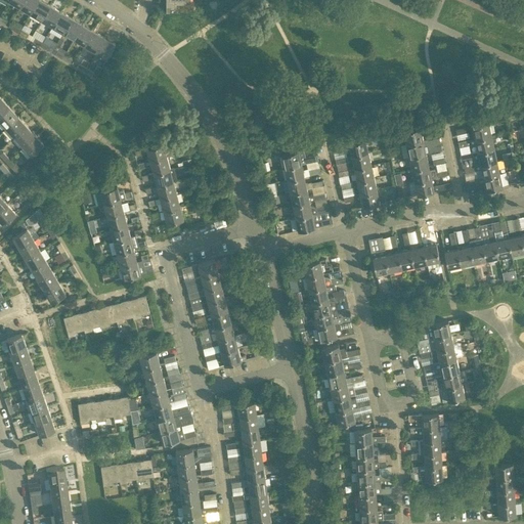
[(24,0),(20,6),(31,13),(38,0),(24,0)]
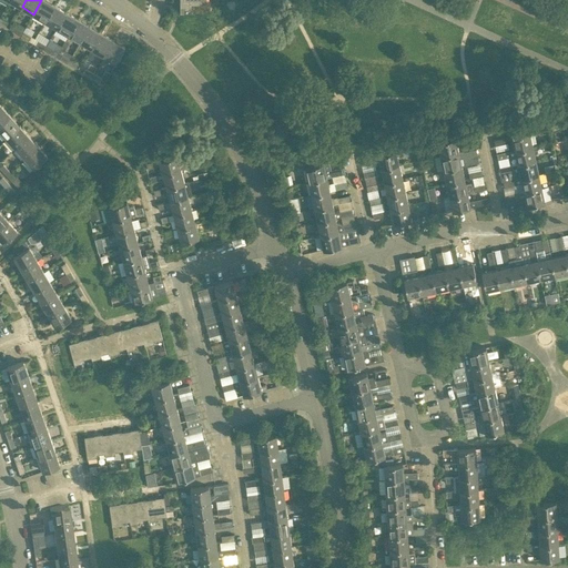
[(54,6),(44,0),(41,0),(33,14),(46,21),(54,6)]
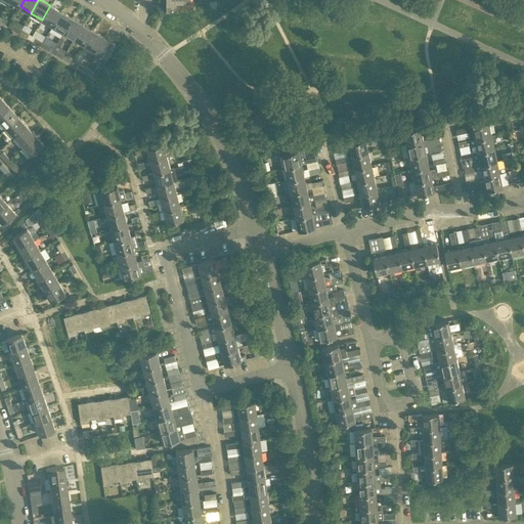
[(190,1),(189,0),(169,0),(169,1),(166,0),(166,10),(193,10),(193,1),(190,1)]
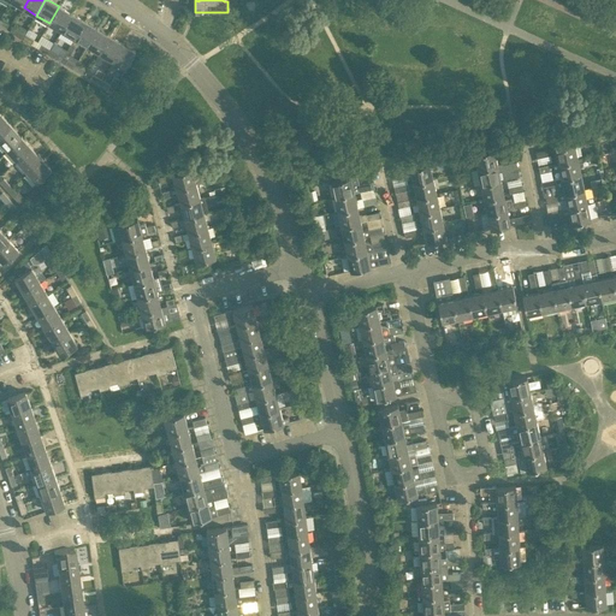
[(59,6),(49,23),(63,30),(72,13),(59,6)]
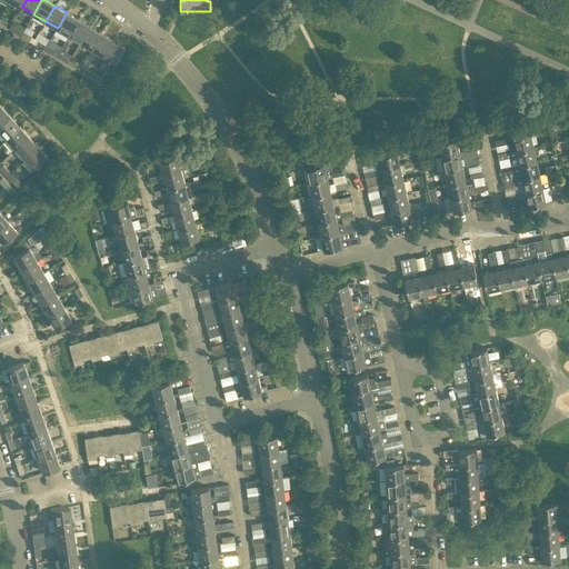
[(78,20),(67,12),(58,28),(69,35),(78,20)]
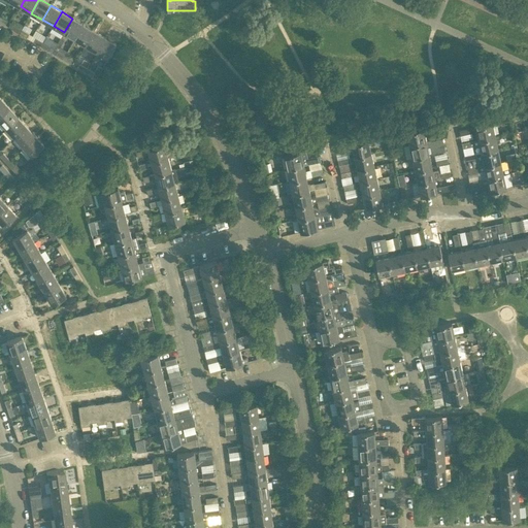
[(72,19),(64,32),(75,38),(84,25),(72,19)]
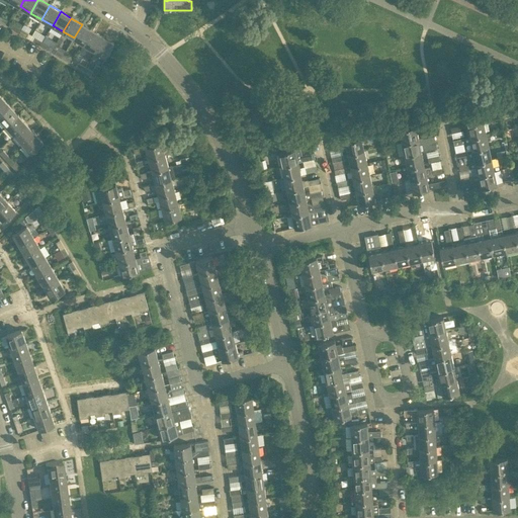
[(11,27),(19,32),(21,28),(13,24),(11,27)]
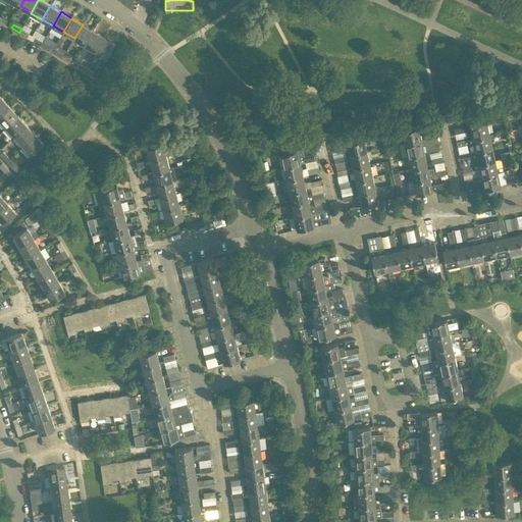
[(93,31),(83,24),(74,38),(85,45),(93,31)]
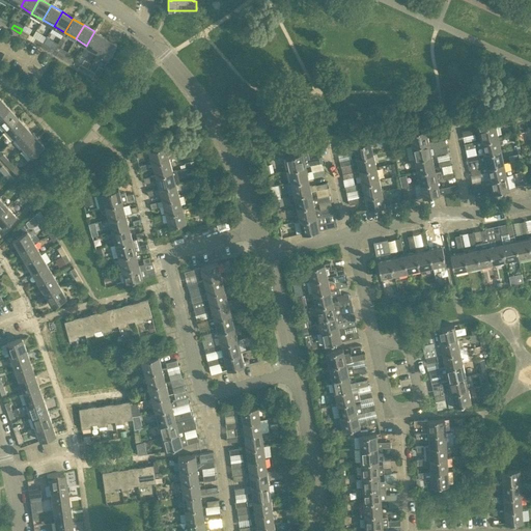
[(94,31),(86,46),(98,52),(106,37),(94,31)]
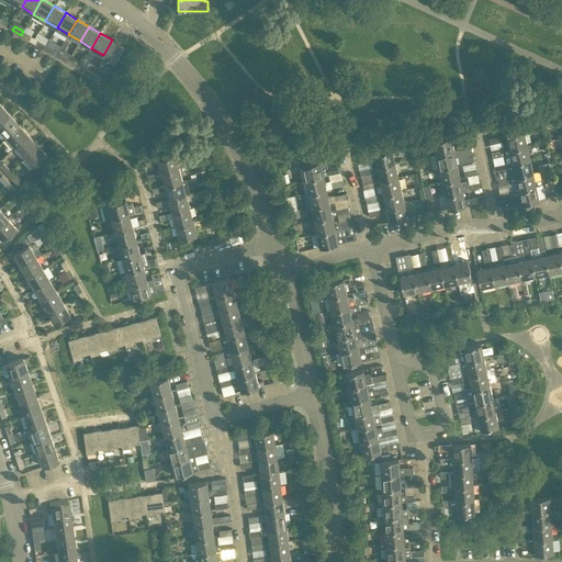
[(35,44),(44,49),(46,45),(38,40),(35,44)]
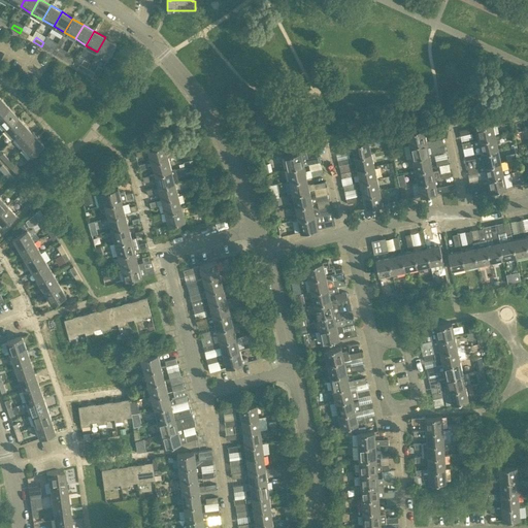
[(117,44),(105,37),(97,52),(108,58),(117,44)]
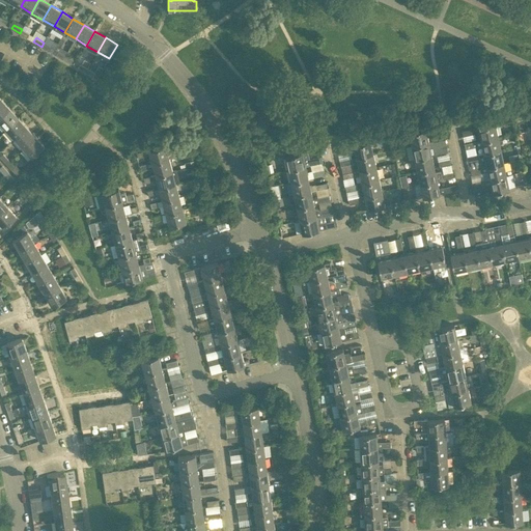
[(55,54),(63,59),(66,55),(58,51),(55,54)]
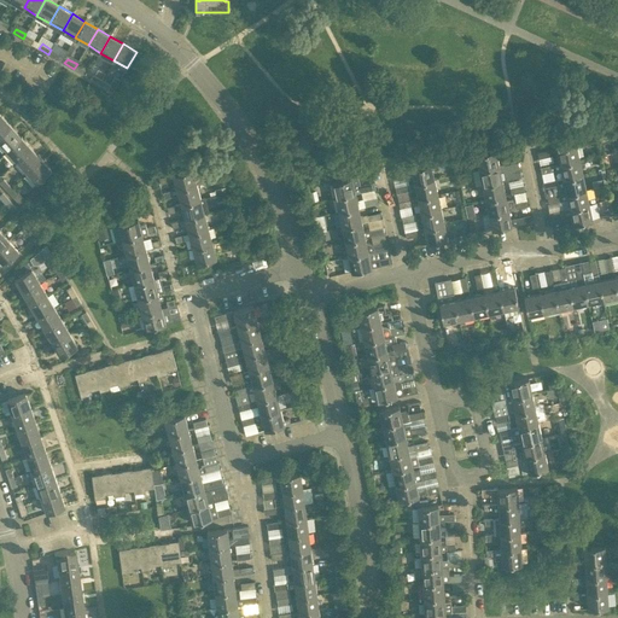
[(99,83),(103,80),(93,74),(91,79),(99,83)]
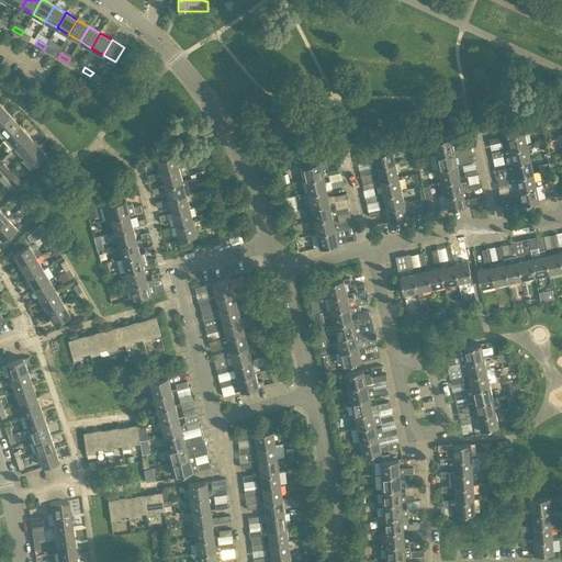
[(100,76),(93,72),(90,76),(102,83),(109,72),(104,69),(100,76)]
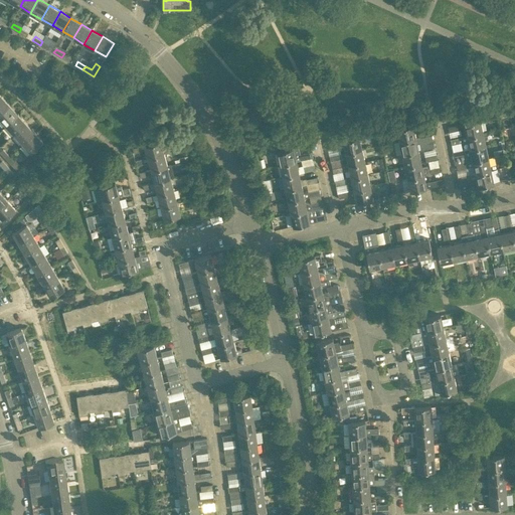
[(2,96),(0,97),(0,114),(10,105),(2,96)]
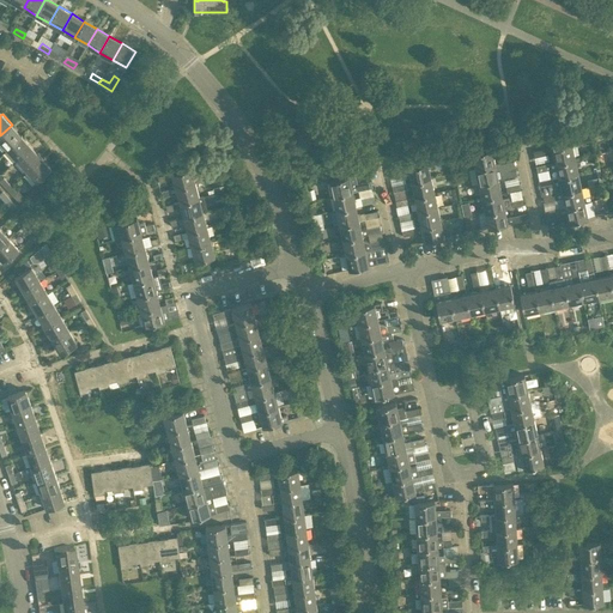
[(22,135),(12,125),(0,135),(0,140),(7,149),(22,135)]
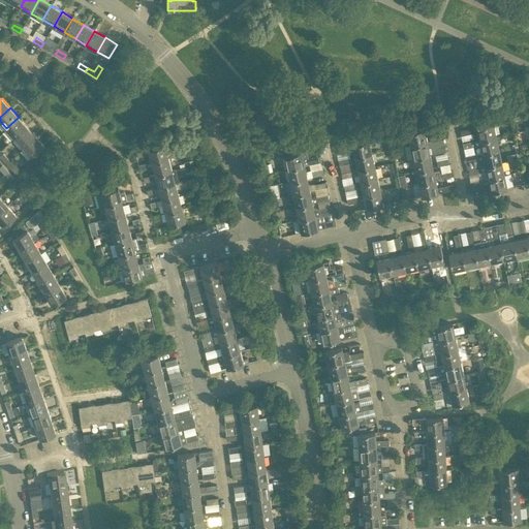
[(474,119),(476,127),(493,123),(491,110),(457,117),(458,123),(474,119)]
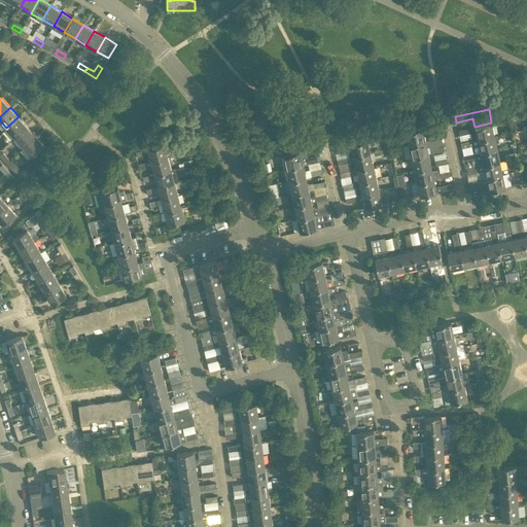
[(14,137),(27,126),(19,116),(6,128),(14,137)]
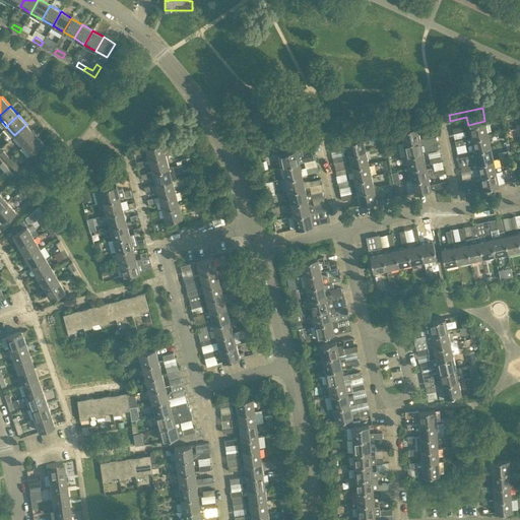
[(400,129),(403,142),(419,138),(417,126),(421,125),(419,115),(400,119),(402,129),(400,129)]
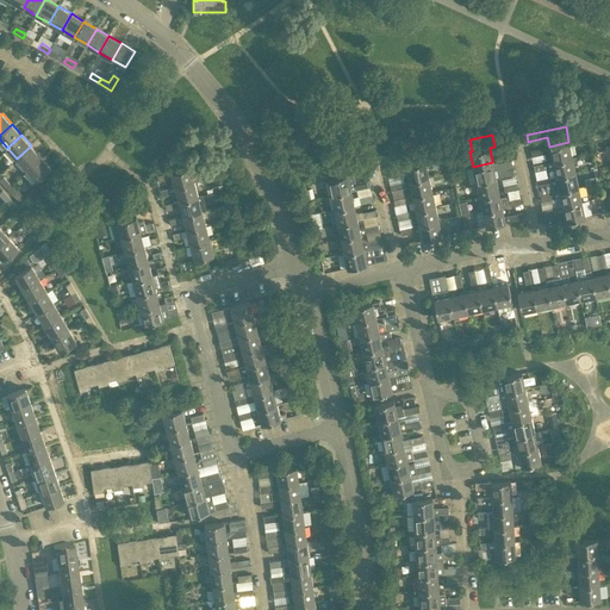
[(572,156),(568,142),(549,147),(553,161),(572,156)]
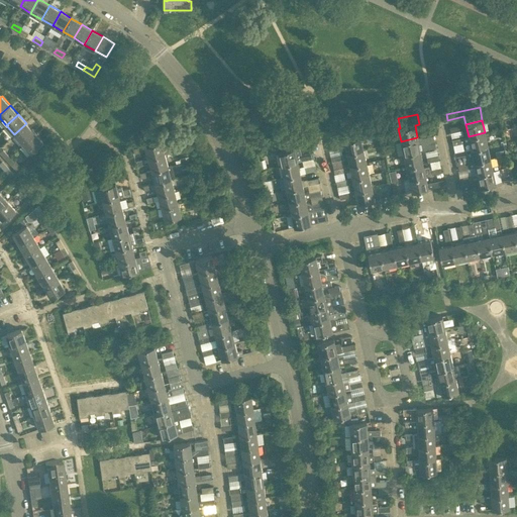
[(23,143),(35,132),(26,123),(14,134),(23,143)]
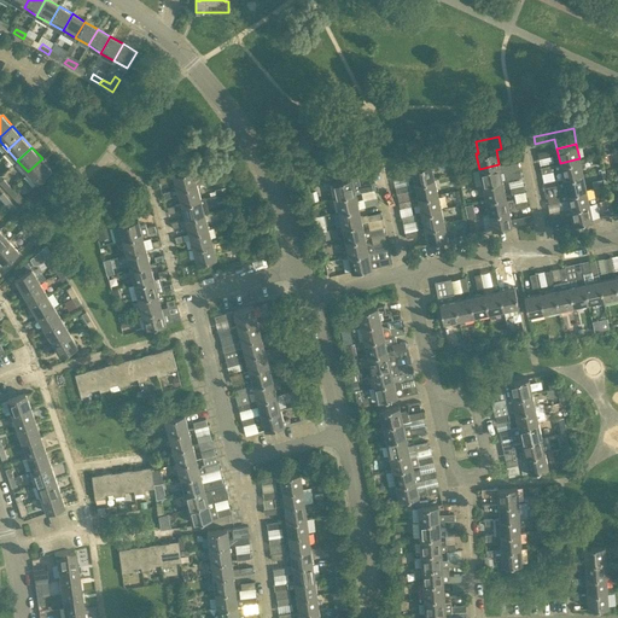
[(42,158),(28,172),(38,182),(52,170),(42,158)]
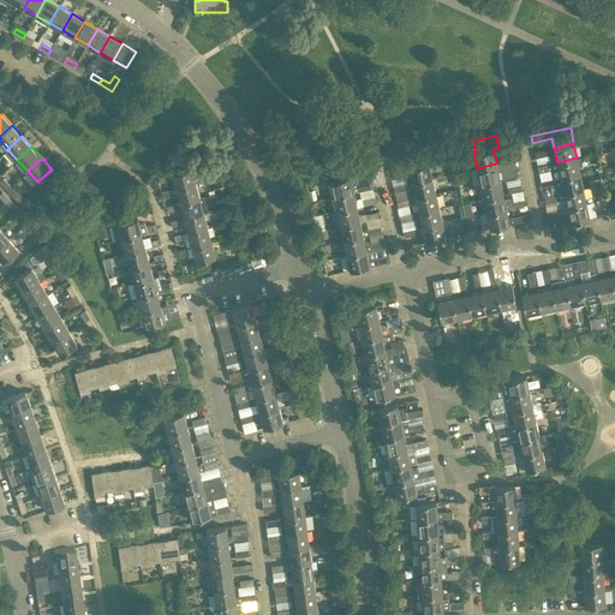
[(557,162),(560,177),(580,173),(577,157),(557,162)]
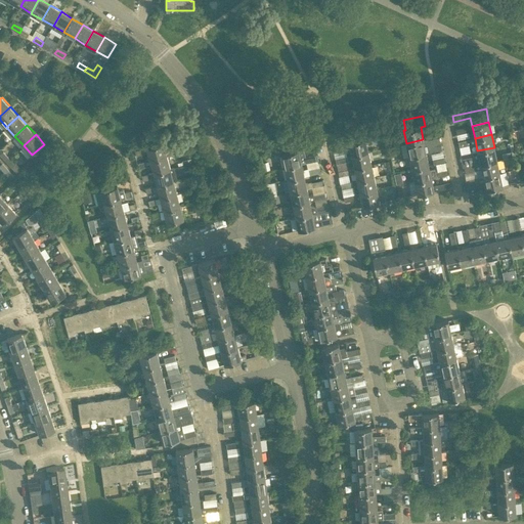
[(365,138),(349,141),(332,145),(334,151),(350,147),(352,155),(368,151),(365,138)]
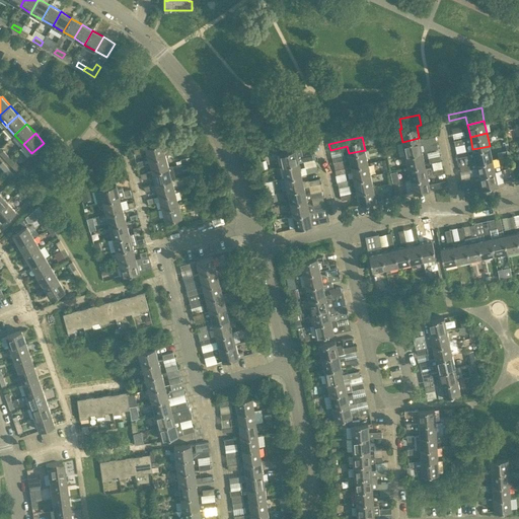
[(422,151),(419,138),(402,142),(405,154),(422,151)]
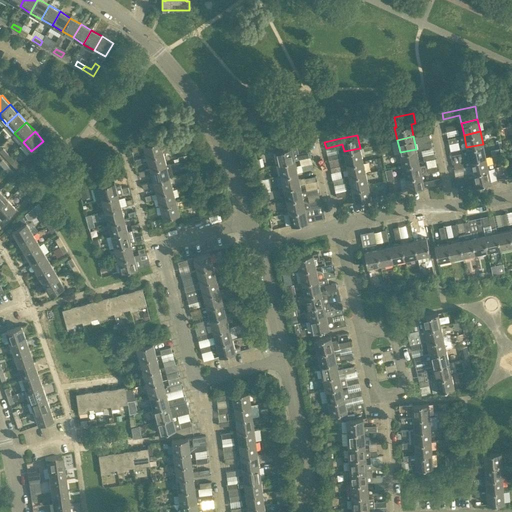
[(144,143),(147,156),(163,152),(160,139),(144,143)]
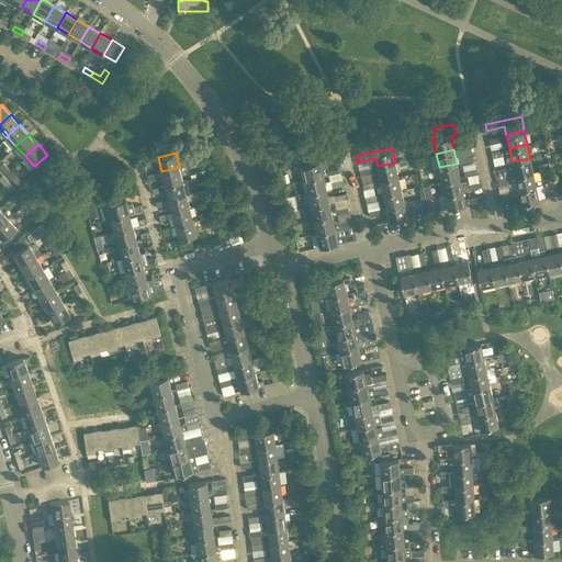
[(532,171),(530,158),(512,161),(515,175),(515,176),(532,171)]
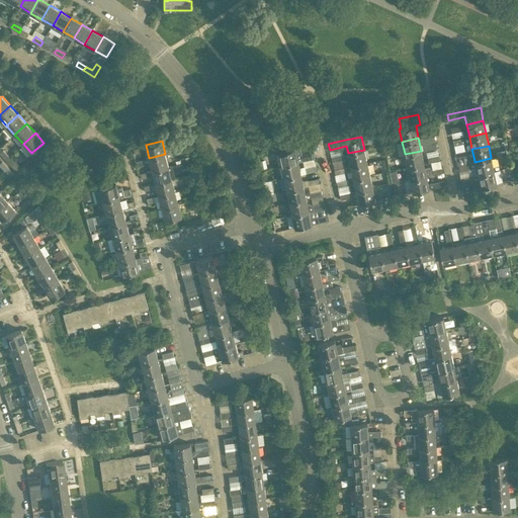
[(295,148),(278,152),(281,164),(297,161),(314,158),(315,158),(314,153),(301,155),(300,147),(297,148),(295,148)]
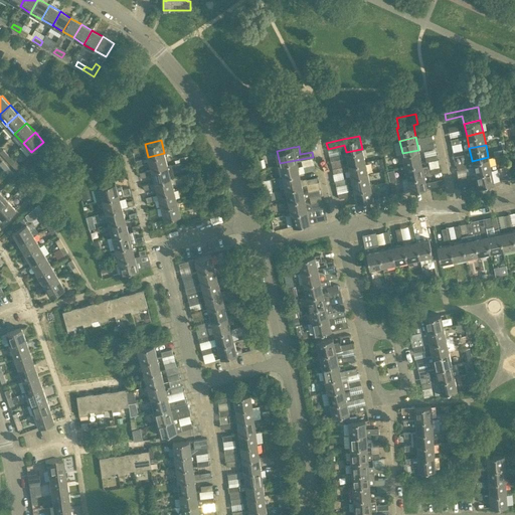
[(0,152),(6,159),(9,156),(3,149),(0,151),(0,152)]
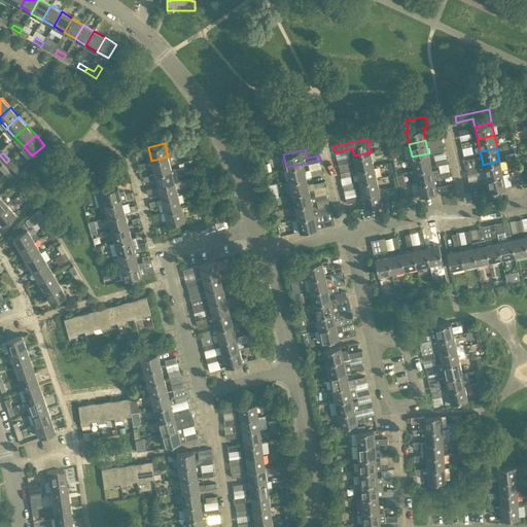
[(354,155),(356,168),(356,169),(374,165),(371,152),(354,155)]
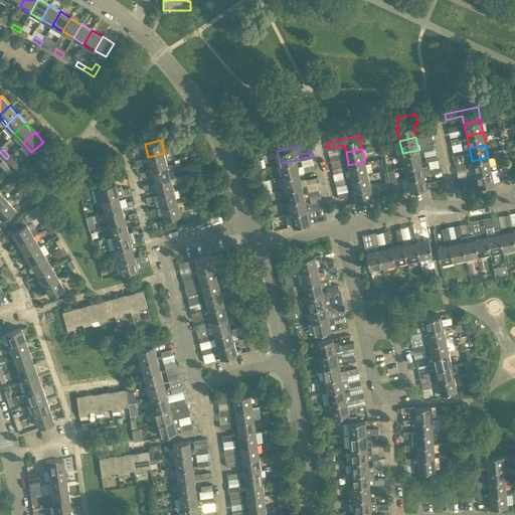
[(404,165),(421,162),(418,150),(402,153),(404,165)]
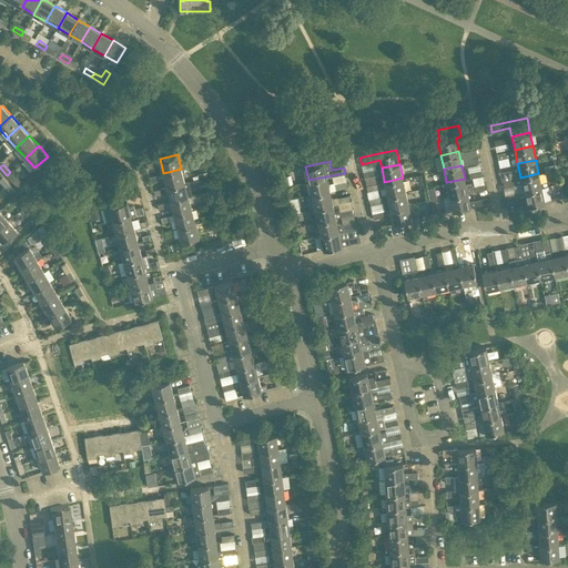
[(184,182),(181,169),(163,173),(166,186),(184,182)]
